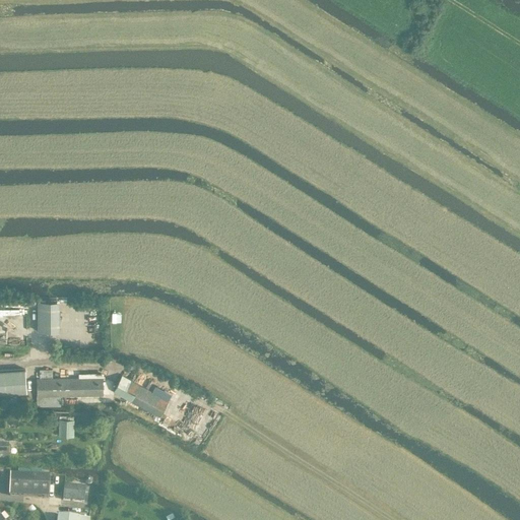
[(60,301),(38,301),(38,331),(59,331),(60,301)]
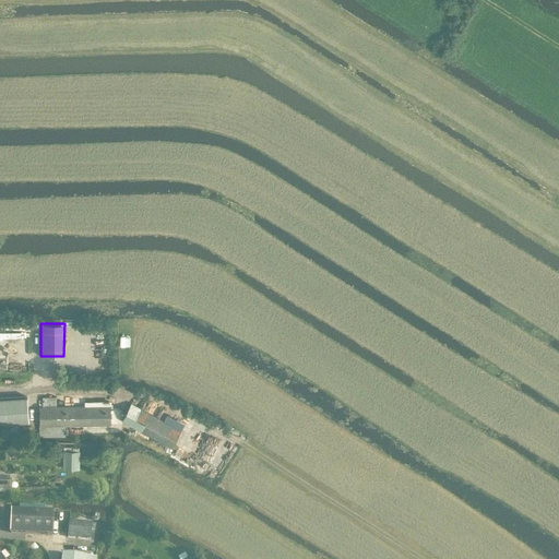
[(27,396),(0,397),(0,421),(28,420),(27,396)]
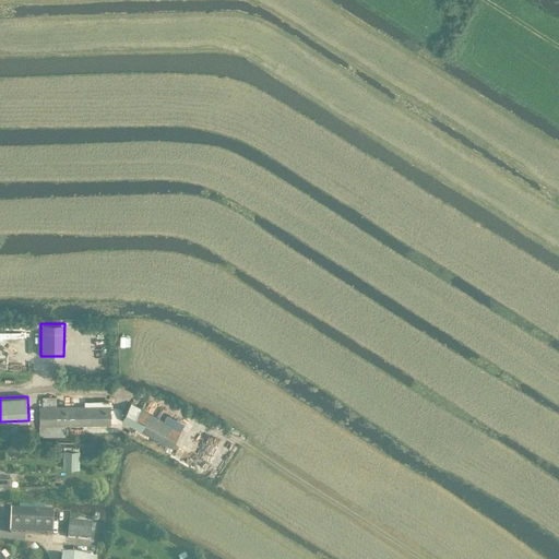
[(171,448),(181,430),(131,403),(121,420),(171,448)]
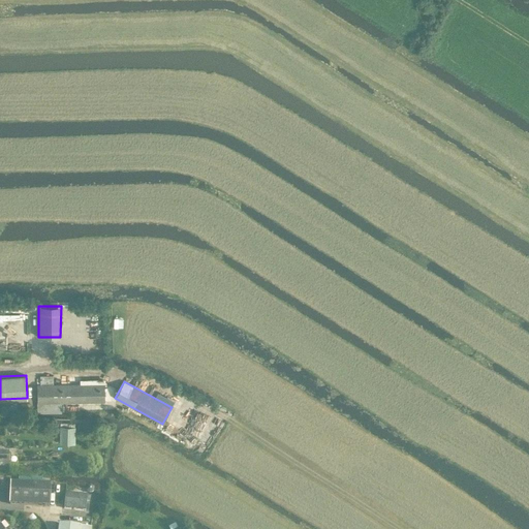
[(40,384),(37,384),(37,412),(61,411),(61,402),(105,401),(104,383),(54,384),(41,384),(40,384)]
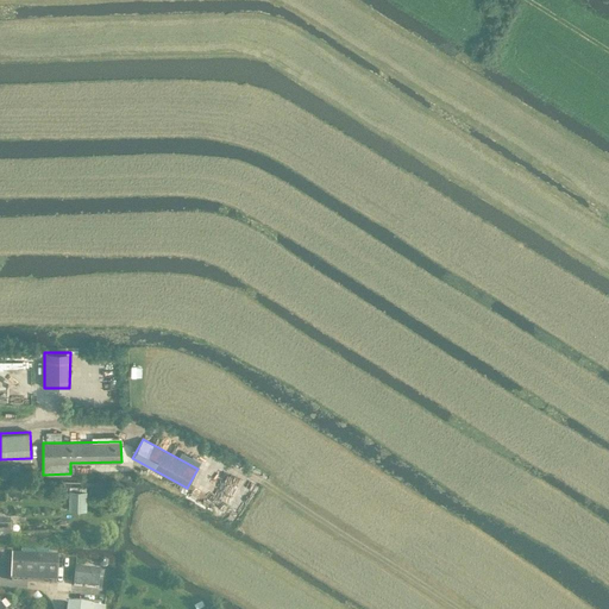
[(69,490),(68,504),(87,506),(87,490),(69,490)]
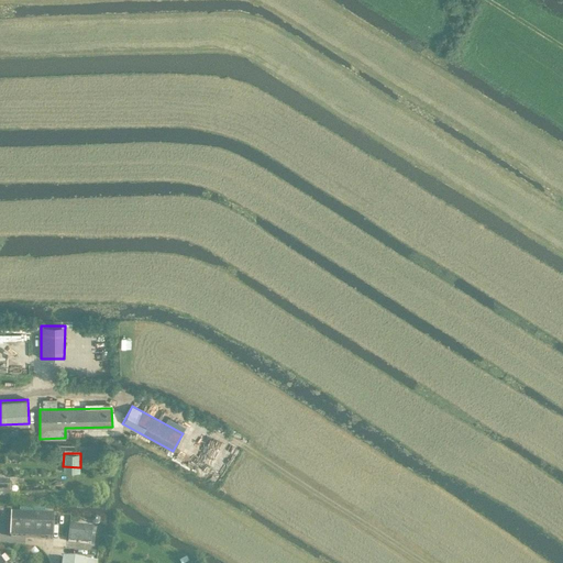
[(0,496),(10,496),(10,494),(12,493),(11,486),(9,486),(9,483),(0,483),(0,496)]
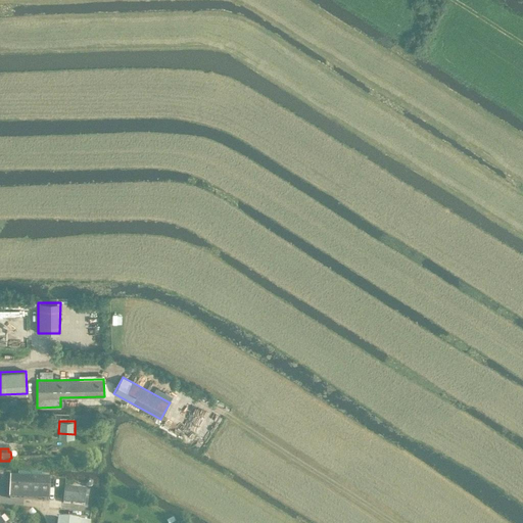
[(11,478),(10,498),(49,501),(50,480),(11,478)]
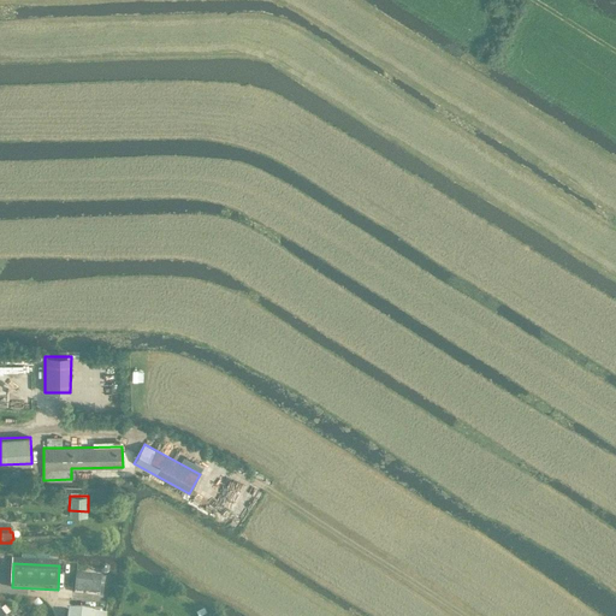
[(102,579),(78,575),(76,592),(100,596),(102,579)]
